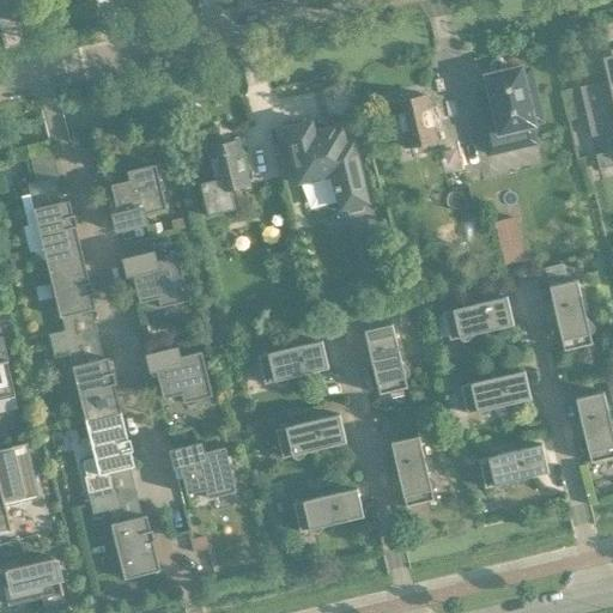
[(612,54),(602,58),(607,80),(580,87),(592,137),(612,132),(612,150),(595,155),(599,170),(612,165),(612,54)]
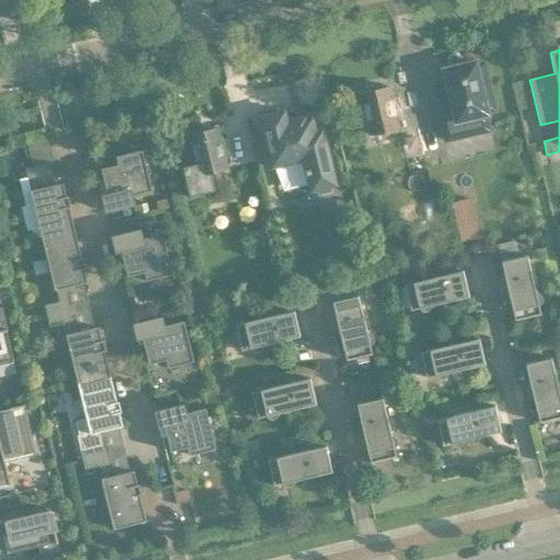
[(494,111),(483,63),(476,65),(476,61),(443,69),(452,108),(439,112),(445,141),(478,133),(474,118),(488,115),(488,113),(494,111)]
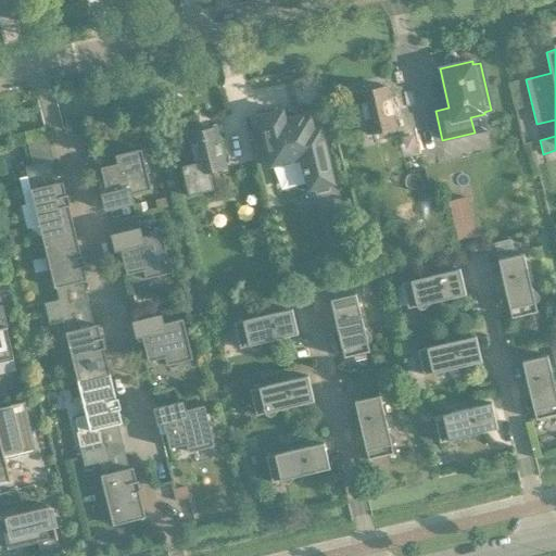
[(369,89),(358,92),(368,135),(395,128),(386,86),(382,86),(379,85),(371,86),(369,89)]
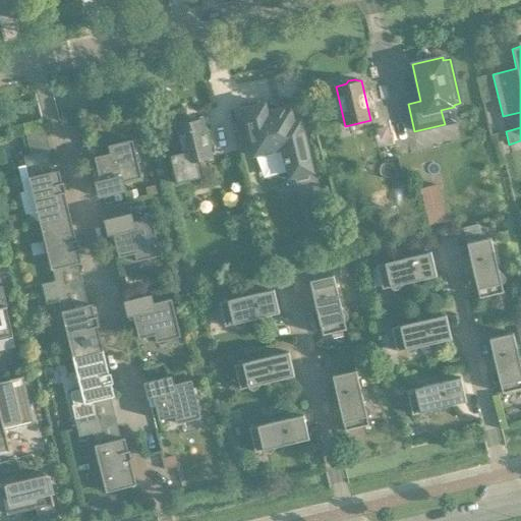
[(293,122),(290,109),(283,111),(283,109),(272,112),(272,114),(267,115),(264,104),(259,105),(258,102),(245,105),(246,108),(241,109),(252,156),(257,155),(258,159),(261,158),(259,158),(270,155),(270,156),(272,156),(271,152),(276,150),(275,148),(282,146),(290,177),(293,176),(294,180),(296,180),(296,179),(307,176),(307,177),(309,177),(308,173),(312,172),(299,120),(293,122)]
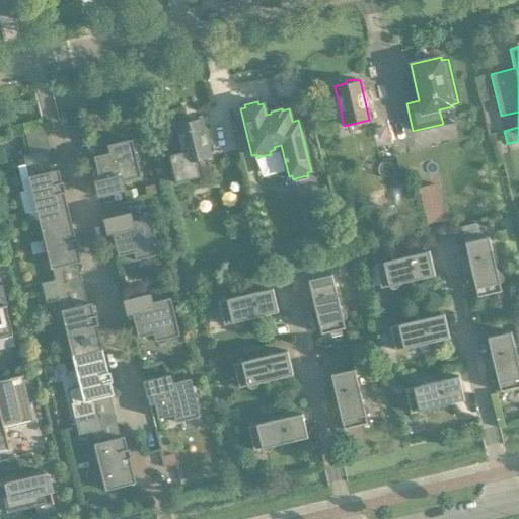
[(186,122),(175,124),(181,148),(168,151),(175,182),(199,177),(196,161),(210,157),(201,119),(199,119),(196,117),(188,119),(186,122)]
